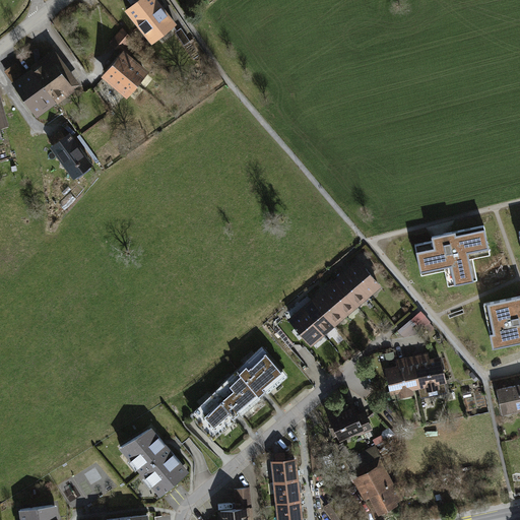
[(175,23),(155,0),(138,0),(127,10),(152,42),(175,23)]
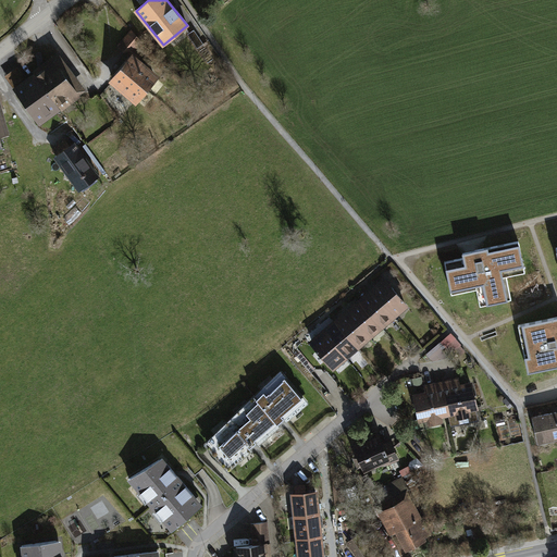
[(118,47),(132,58),(136,61),(141,54),(135,49),(141,41),(132,31),(118,47)]
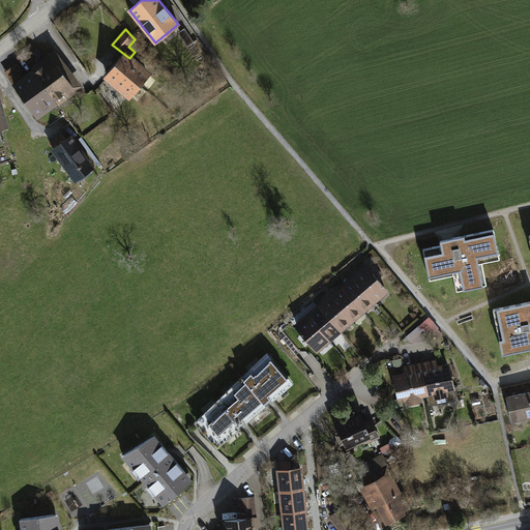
[(129,58),(125,55),(108,76),(129,95),(148,74),(129,58)]
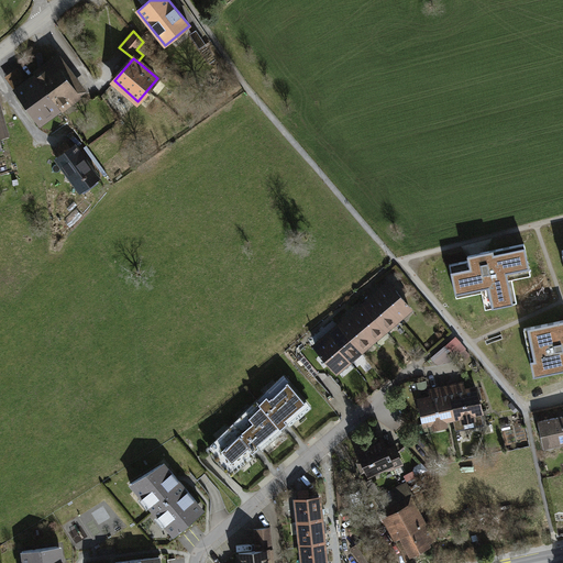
[(70,80),(75,78),(62,61),(37,78),(57,105),(62,111),(74,101),(69,96),(79,89),(75,83),(73,84),(70,80)]
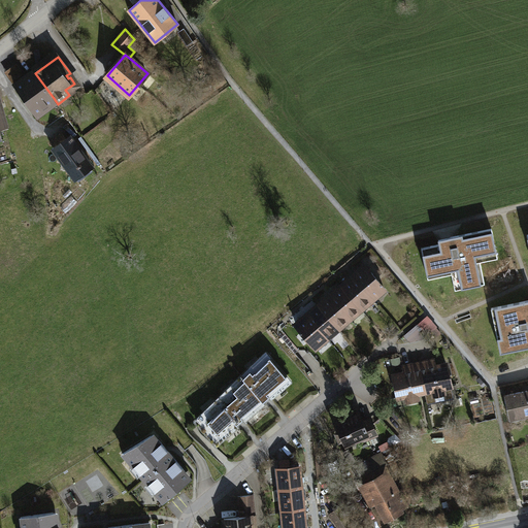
[(15,64),(4,72),(12,84),(24,76),(15,64)]
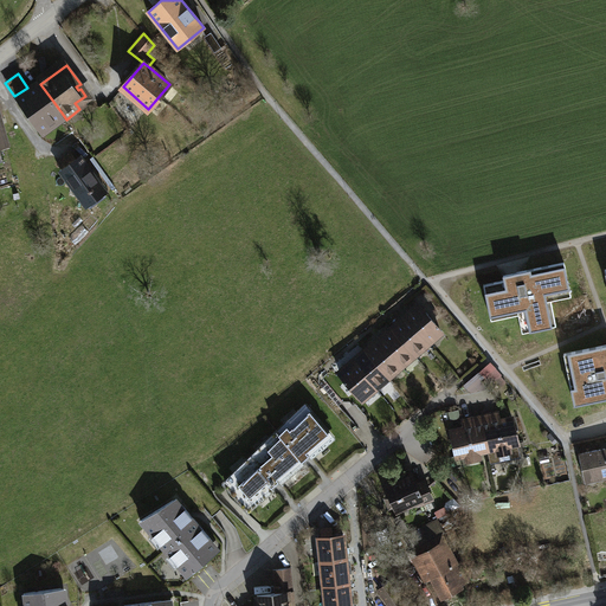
[(62,113),(40,84),(18,100),(39,129),(62,113)]
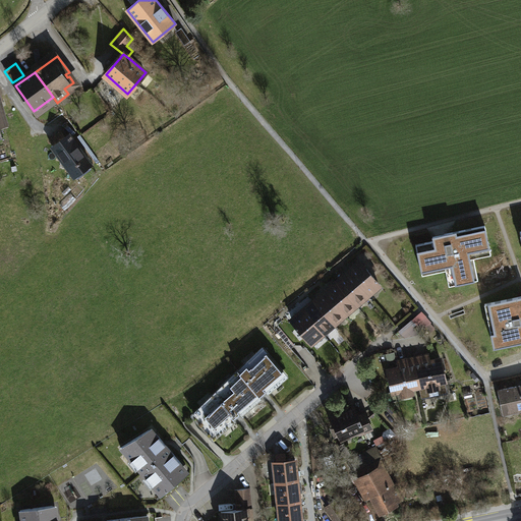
[(91,165),(73,140),(69,143),(61,131),(50,139),(71,168),(68,170),(74,177),(91,165)]
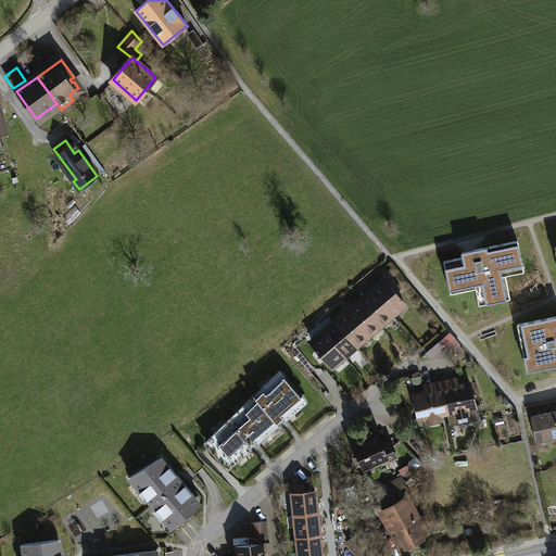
[(463,257),(444,261),(451,293),(476,288),(479,304),(510,299),(505,276),(523,272),(518,241),(462,252),(463,257)]
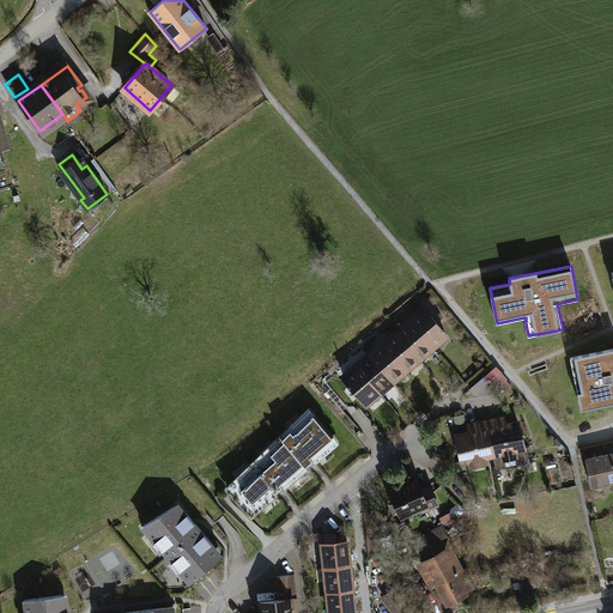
[(432,347),(445,335),(424,309),(410,321),(432,347)]
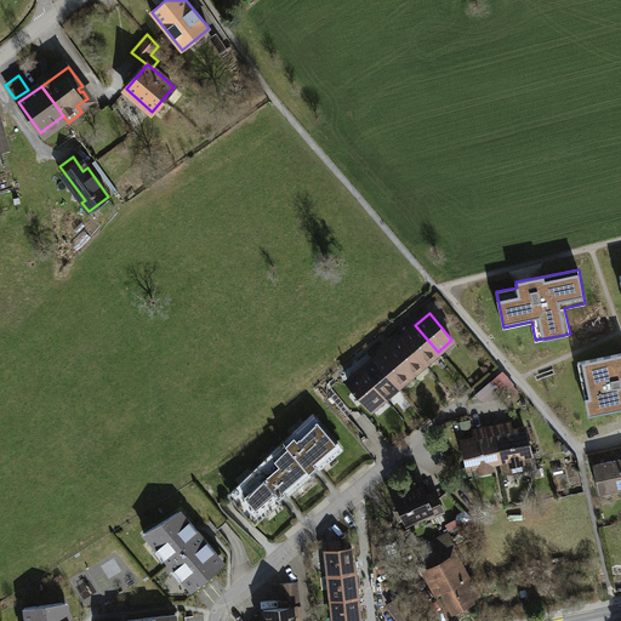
[(438,352),(415,325),(402,336),(425,363),(438,352)]
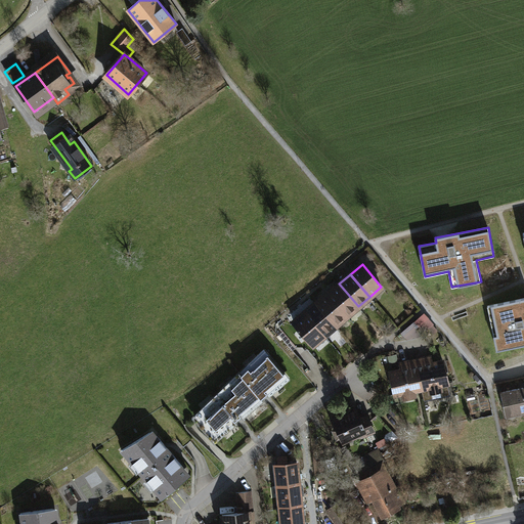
[(358,306),(339,284),(328,293),(347,316),(358,306)]
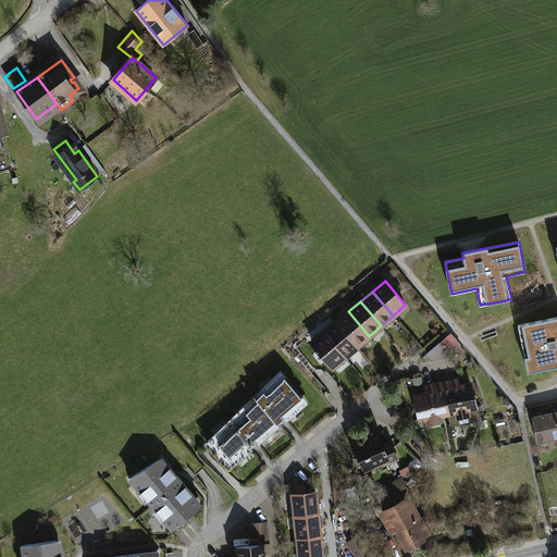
[(369,336),(348,311),(336,322),(357,346),(369,336)]
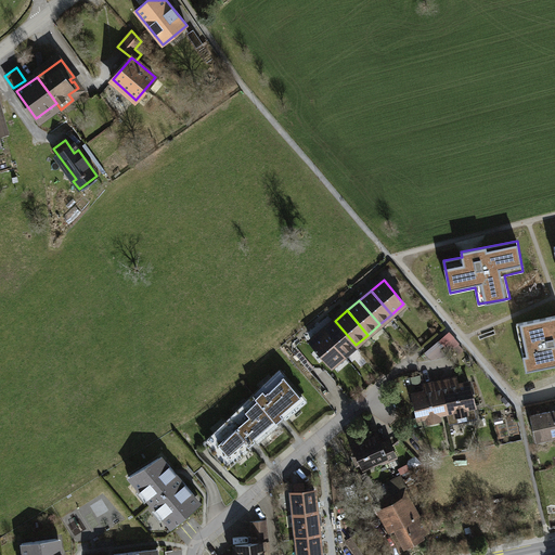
[(554,315),(517,324),(526,371),(554,364),(554,315)]
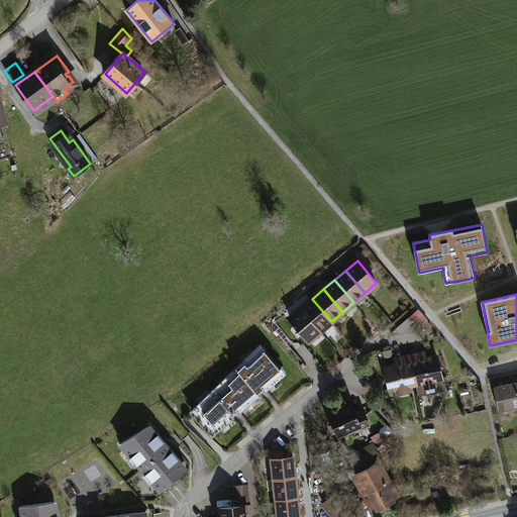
[(331,321),(312,299),(301,308),(320,330),(331,321)]
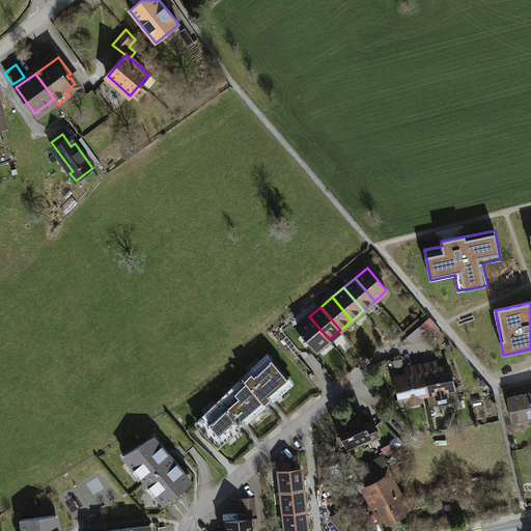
[(329,339),(309,316),(298,327),(316,348),(329,339)]
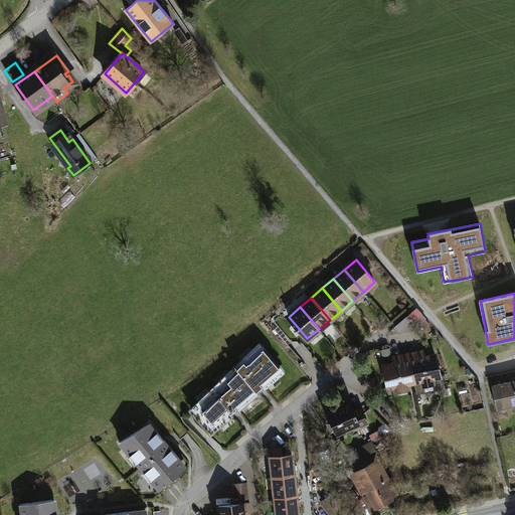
[(411,331),(426,319),(416,308),(394,327),(399,333),(411,331)]
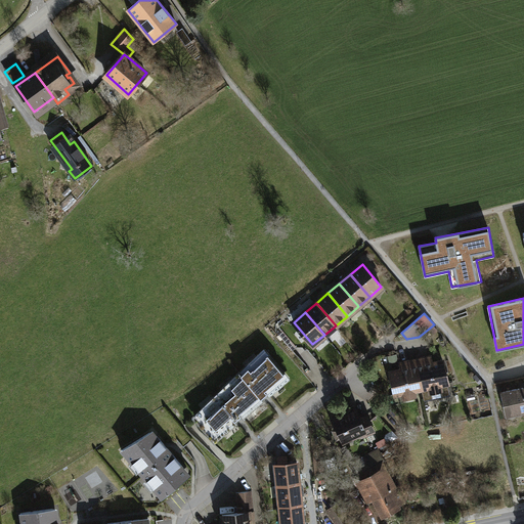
[(284,331),(278,335),(292,351),(297,347),(284,331)]
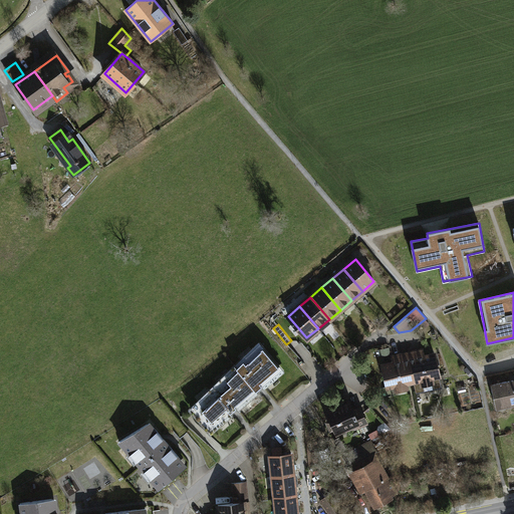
[(281,369),(260,345),(253,351),(255,353),(245,362),(243,360),(230,373),(232,375),(226,381),(243,402),(281,369)]
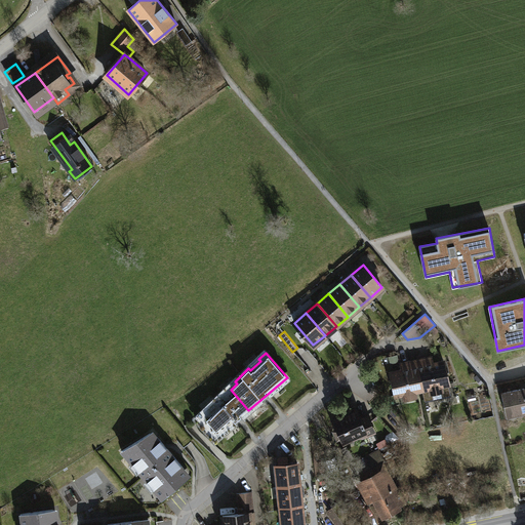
[(431,358),(416,361),(422,390),(425,401),(434,399),(432,392),(441,390),(442,397),(450,395),(448,385),(449,385),(444,362),(433,364),(431,358)]
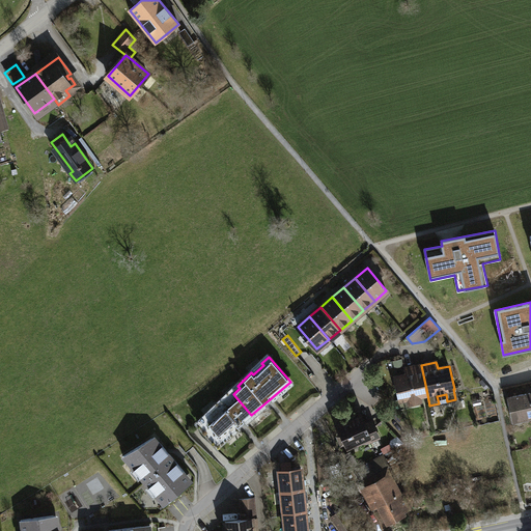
[(395,378),(400,399),(409,398),(410,402),(420,400),(419,396),(427,394),(421,365),(406,368),(407,374),(395,378)]
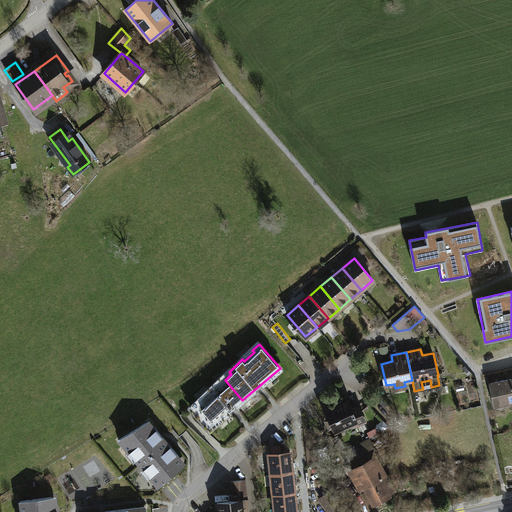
[(511,388),(510,379),(489,384),(494,404),(511,399),(511,388)]
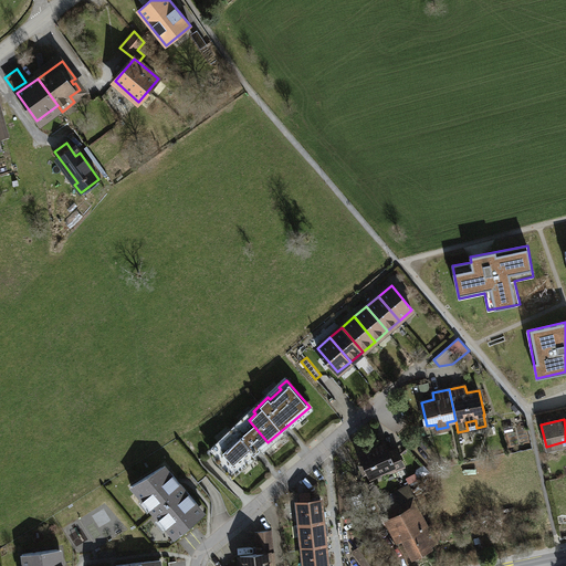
[(268,442),(249,420),(242,425),(241,423),(232,432),(234,435),(221,446),(220,444),(211,452),(230,474),(268,442)]
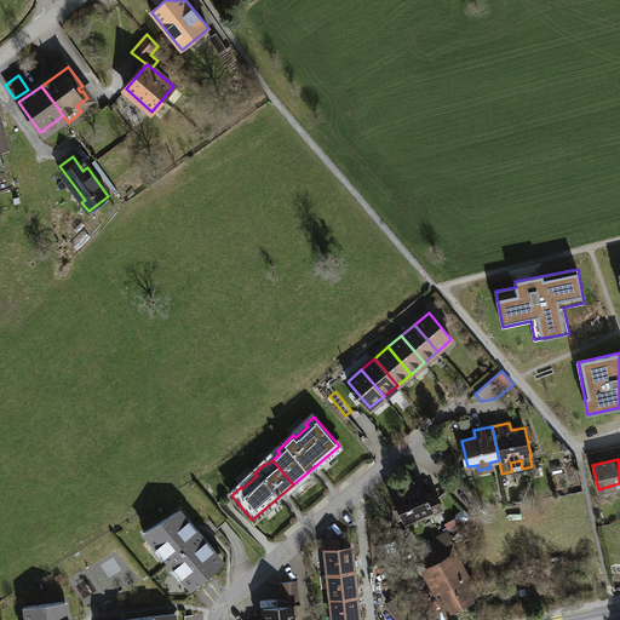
[(394,506),(399,517),(403,515),(407,521),(430,511),(432,516),(442,511),(434,492),(424,497),(420,487),(397,498),(400,504),(394,506)]
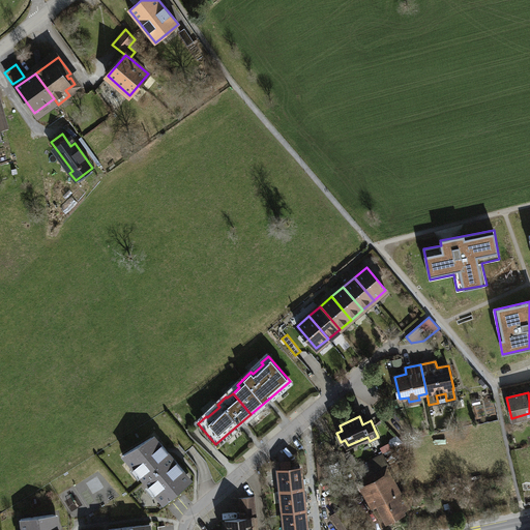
[(154,435),(123,455),(163,503),(192,479),(154,435)]
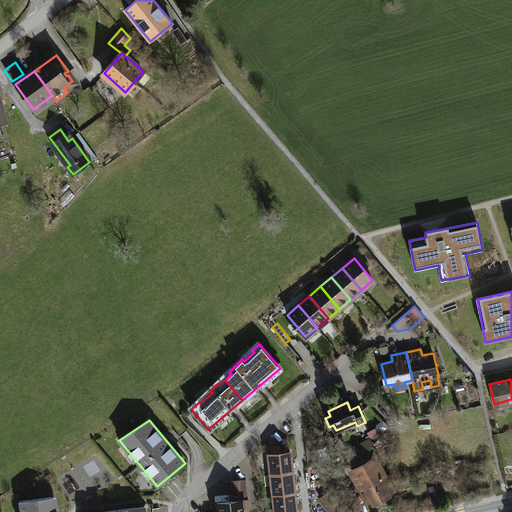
[(368,432),(371,437),(379,433),(377,428),(368,432)]
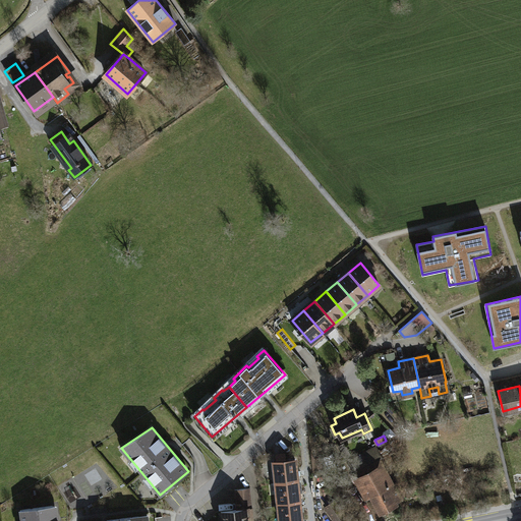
[(355,455),(347,442),(339,447),(347,459),(355,455)]
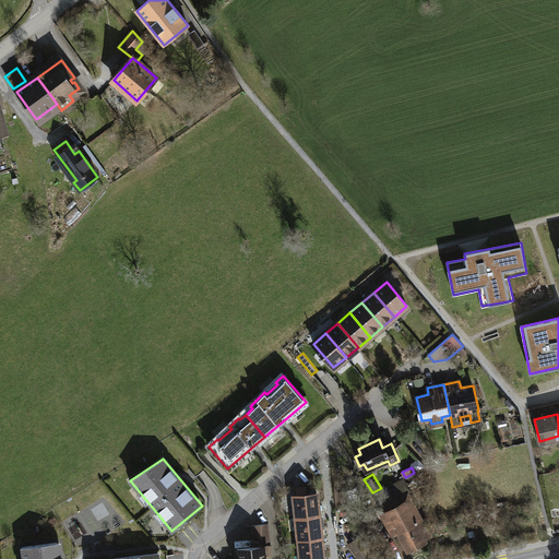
[(378,491),(406,546),(431,534),(402,479),(378,491)]
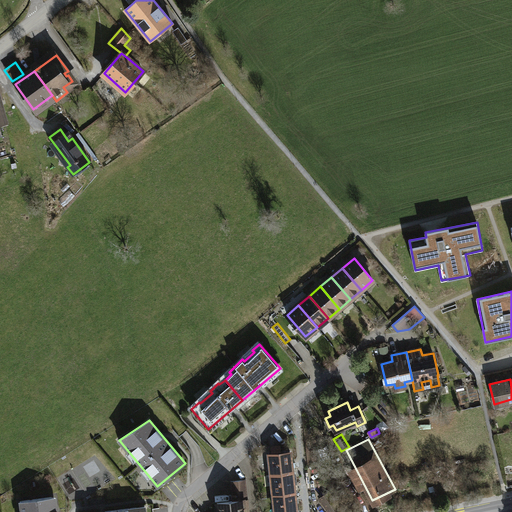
[(290,452),(269,454),(271,474),(292,471),(290,452)]
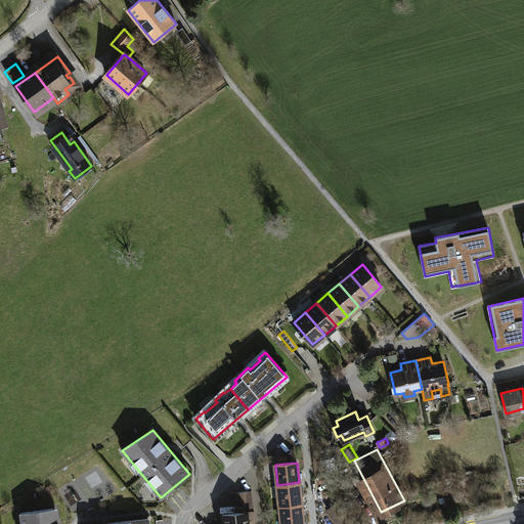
[(299,482),(277,485),(279,506),(301,504),(300,492),(303,491),(302,487),(300,487),(299,482)]
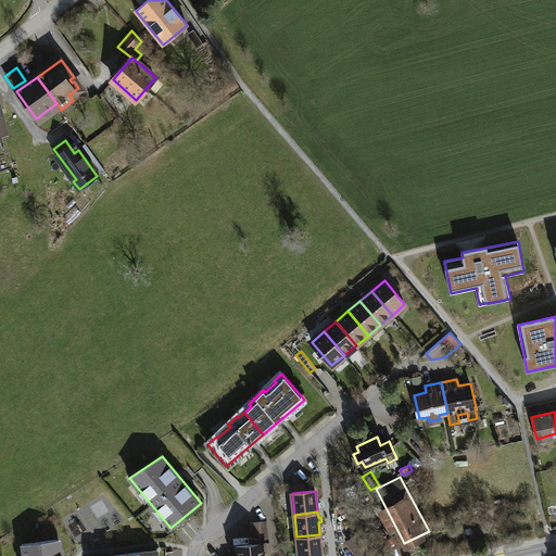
[(253,544),(236,545),(237,555),(266,555),(265,543),(269,542),(266,521),(251,522),(253,544)]
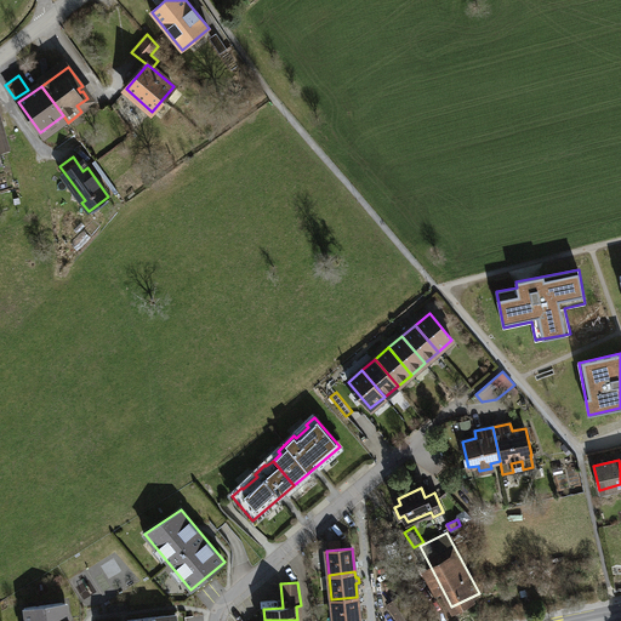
[(357,597),(331,599),(334,620),(355,620),(359,620),(357,597)]
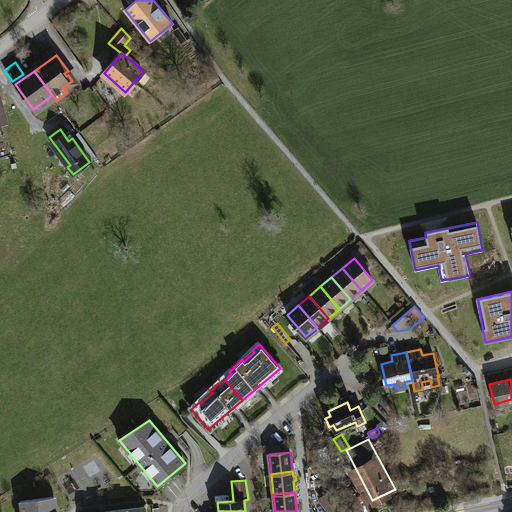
[(342,511),(329,492),(320,498),(329,511),(342,511)]
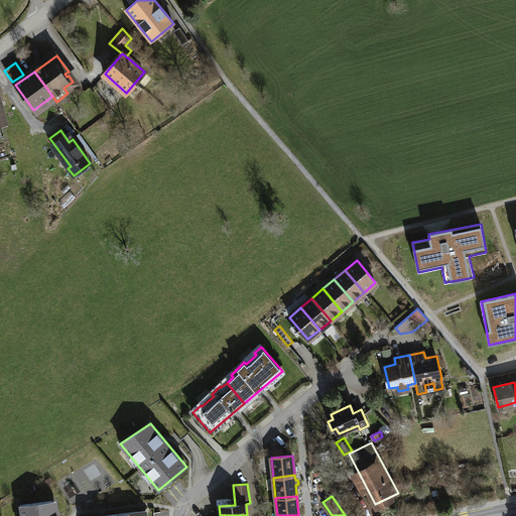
[(57,515),(55,501),(20,505),(21,515),(57,515)]
